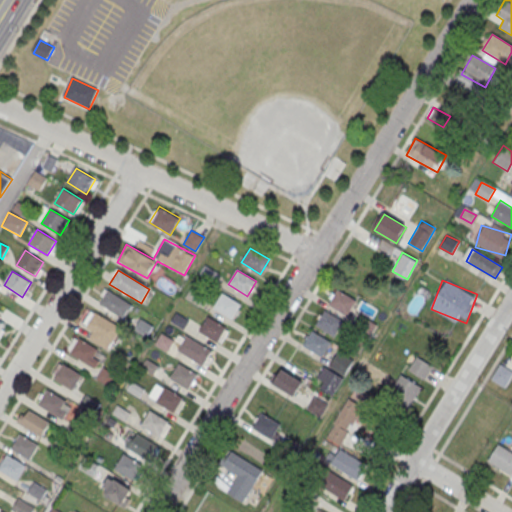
[(123,319),(131,305),(107,290),(98,303),(123,319)]
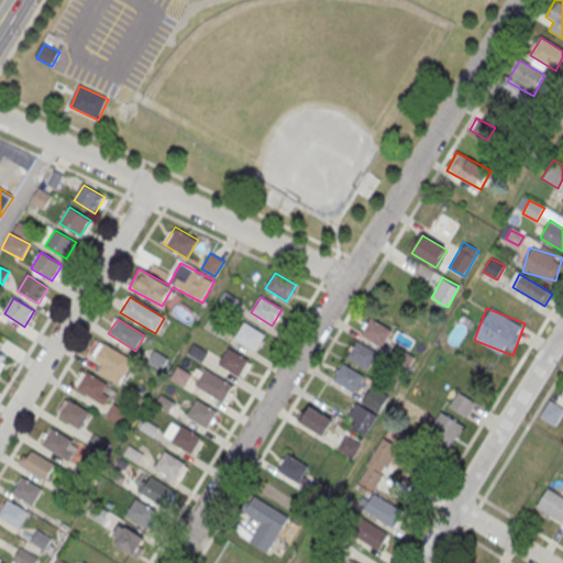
[(372,319),(361,337),(382,349),(393,331),(372,319)]
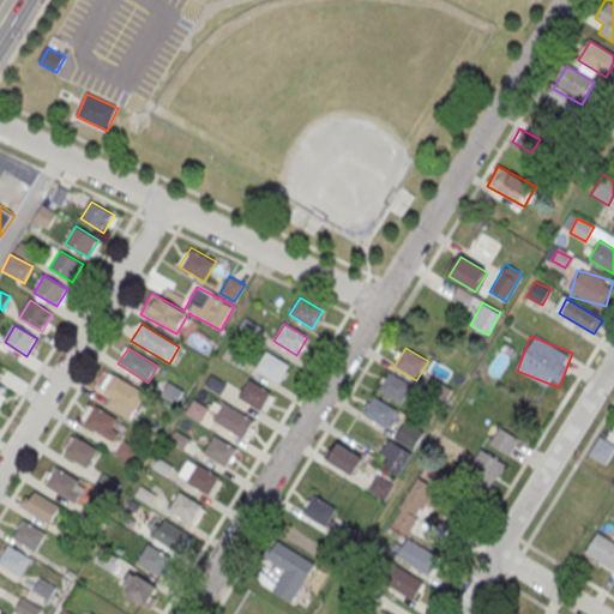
[(266,353),(256,369),(278,383),(289,366),(266,353)]
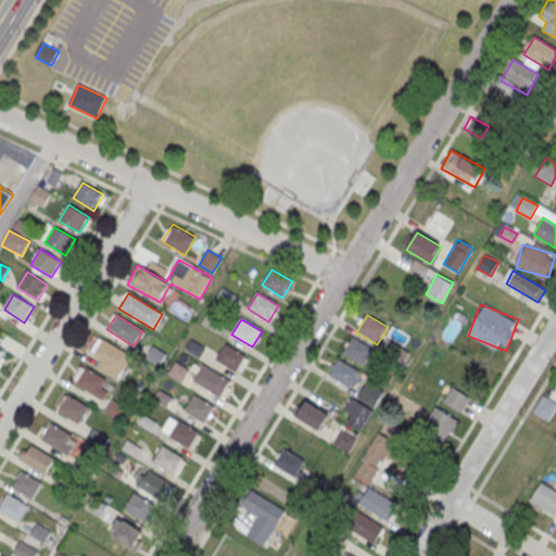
[(353,337),(343,354),(363,367),(374,350),(353,337)]
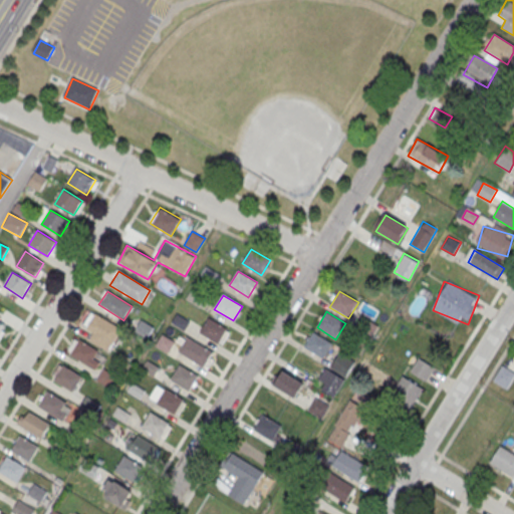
[(96,313),(86,329),(105,341),(115,325),(96,313)]
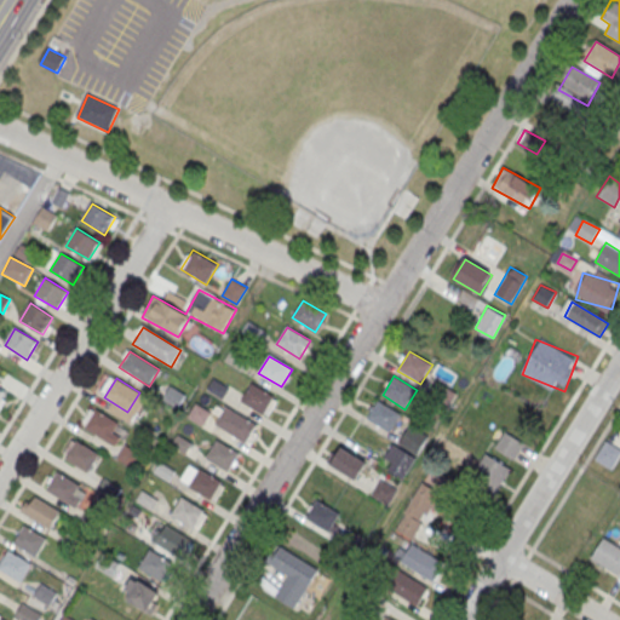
[(252,384),(242,402),(264,415),(275,399),(252,384)]
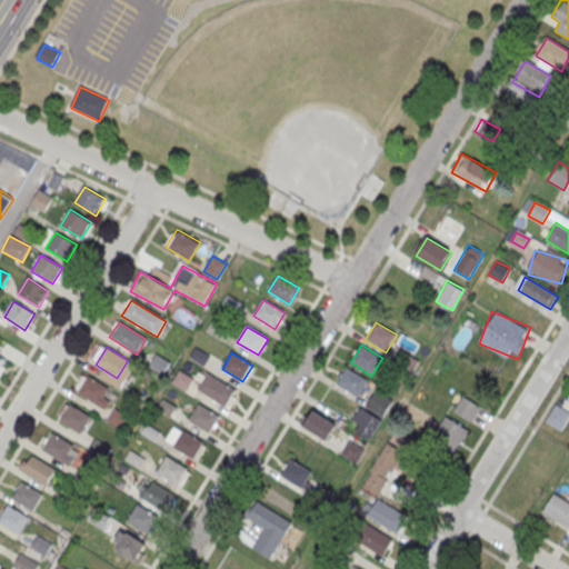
[(348,368),(337,386),(358,398),(368,381),(348,368)]
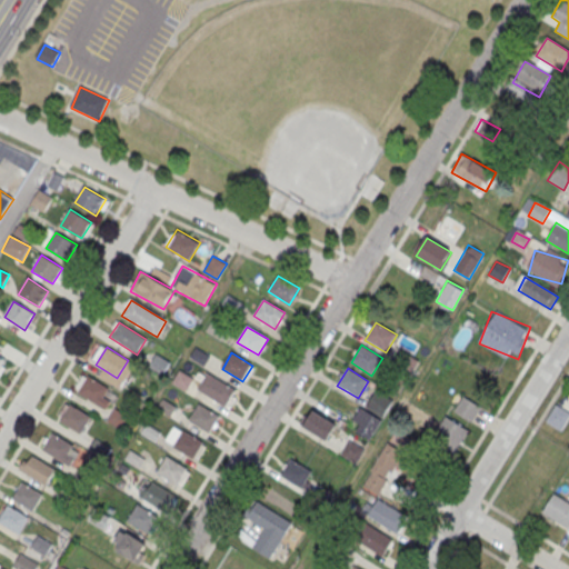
[(173,382),(188,390),(193,379),(179,371),(173,382)]
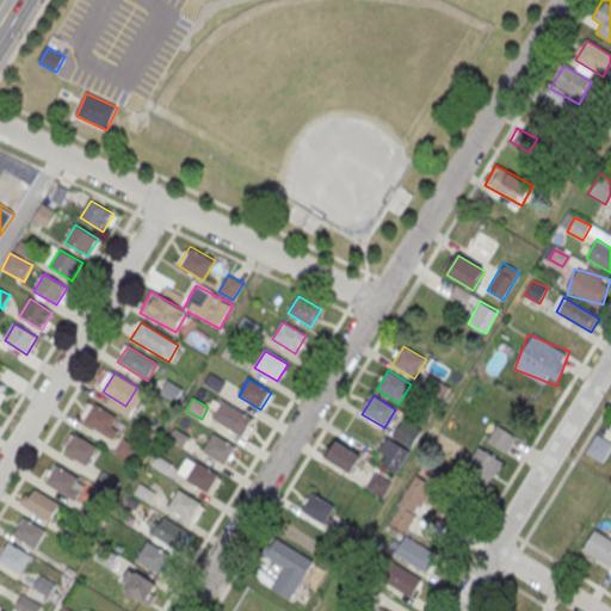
[(223,401),(213,419),(242,438),(253,420),(223,401)]
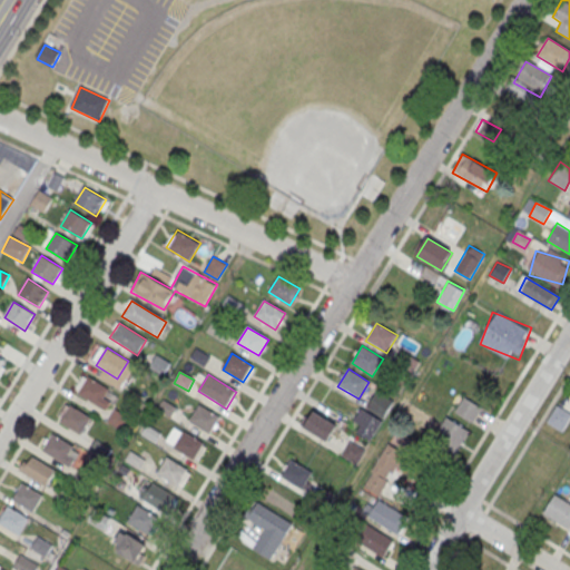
[(89,376),(78,394),(99,406),(109,390),(89,376)]
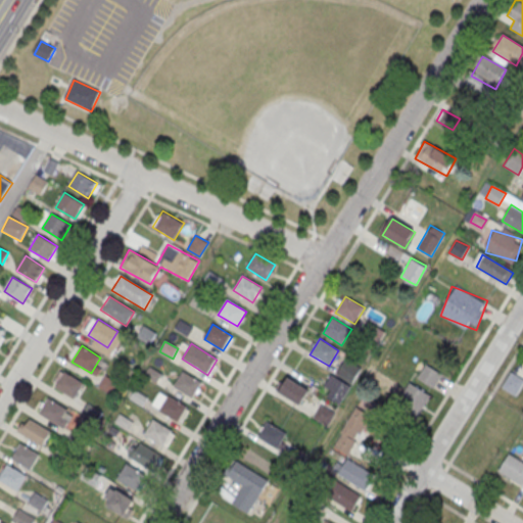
[(361,366),(343,358),(335,376),(330,373),(324,385),(330,388),(327,396),(342,403),(361,366)]
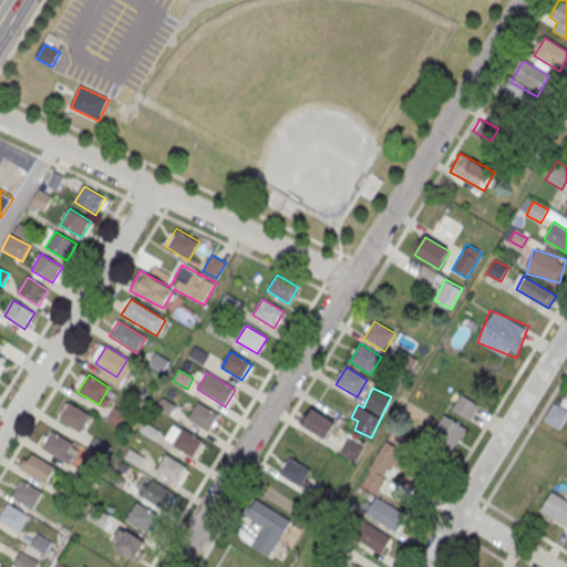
[(452,408),(471,420),(480,406),(462,394),(452,408)]
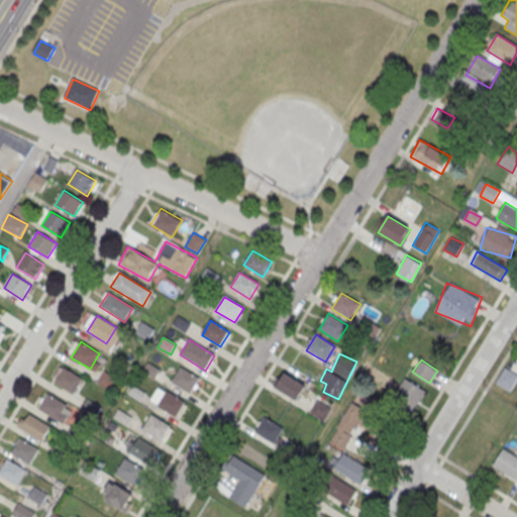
[(65,368),(55,384),(74,395),(84,379),(65,368)]
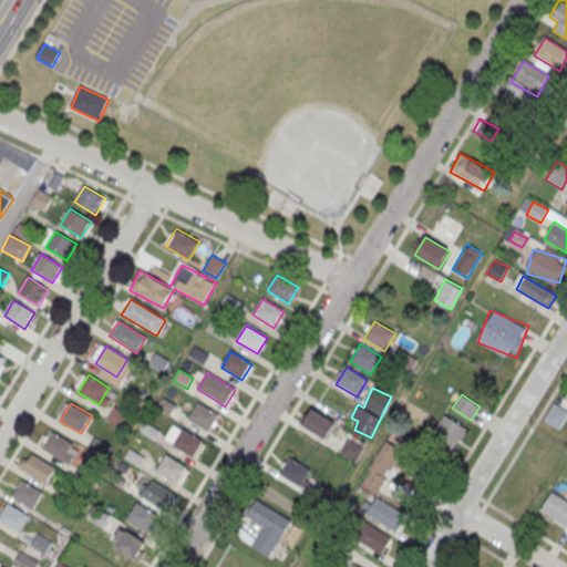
[(198,403),(188,420),(208,433),(219,415),(198,403)]
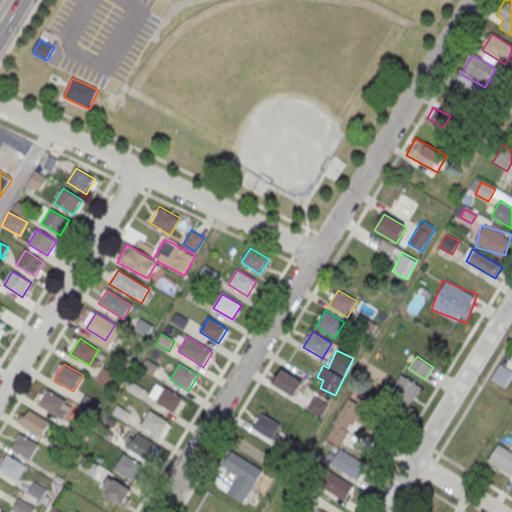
[(98,378),(109,385),(115,376),(104,368),(98,378)]
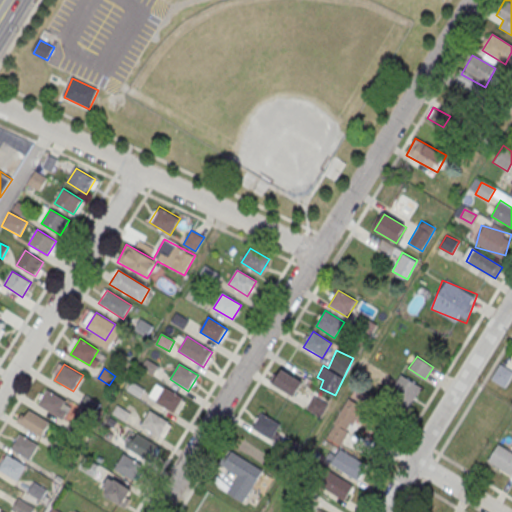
[(282,370),(278,377),(275,374),(269,383),(294,398),(303,383),(282,370)]
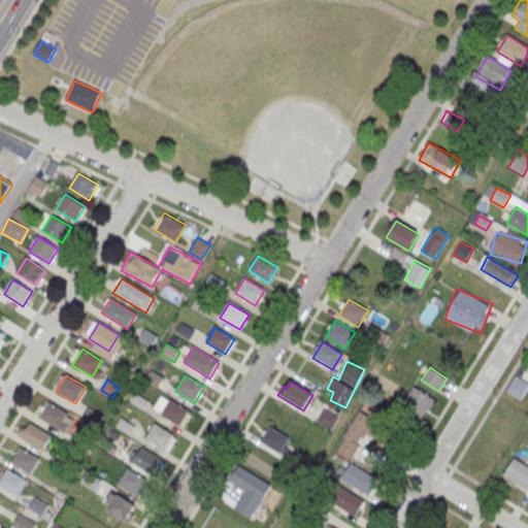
[(435,399),(414,384),(401,403),(423,418),(435,399)]
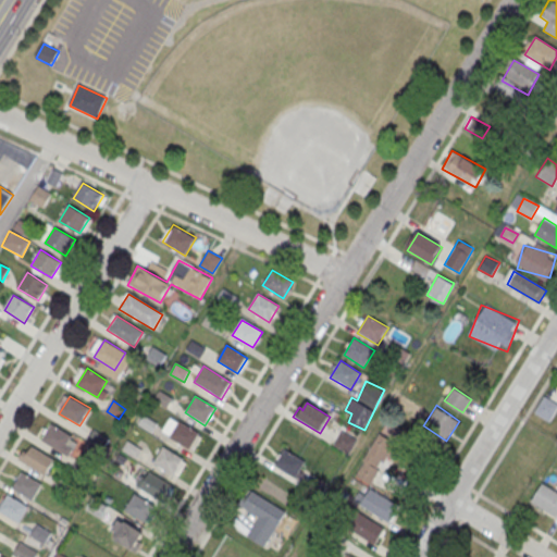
[(180,421),(169,438),(189,450),(200,434),(180,421)]
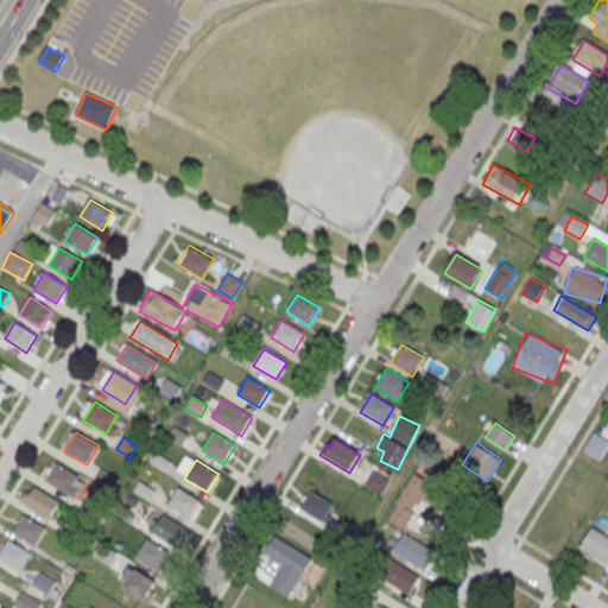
[(57,463),(45,481),(68,495),(78,476),(57,463)]
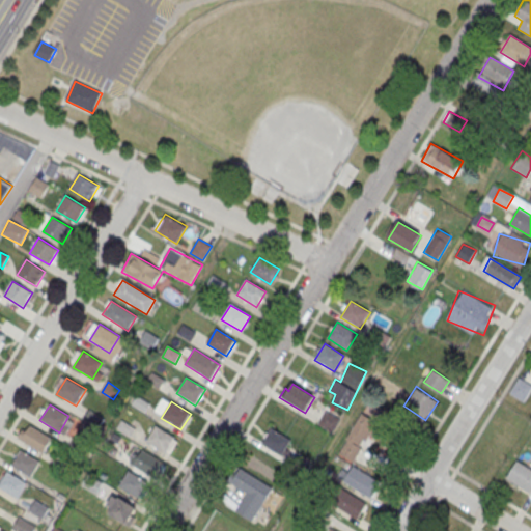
[(332,431),(340,418),(327,411),(318,423),(332,431)]
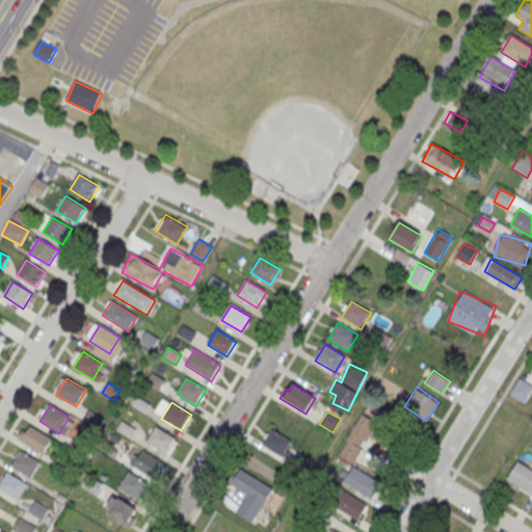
[(339,454),(356,464),(380,424),(363,414),(339,454)]
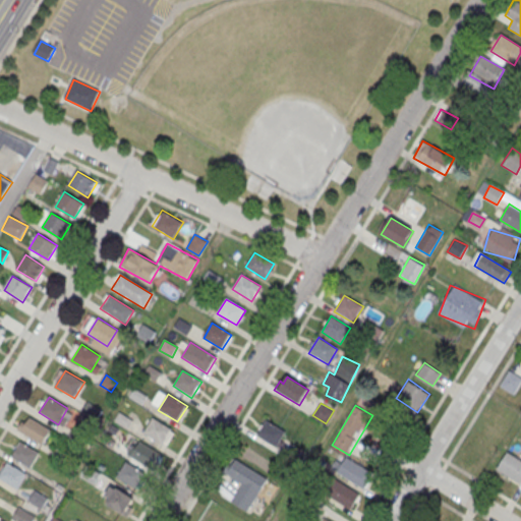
[(30,417),(25,424),(21,422),(16,430),(42,446),(51,430),(30,417)]
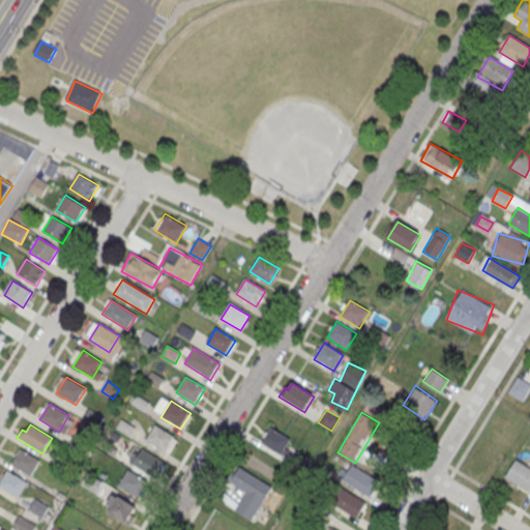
[(155,424),(145,441),(165,452),(175,437),(155,424)]
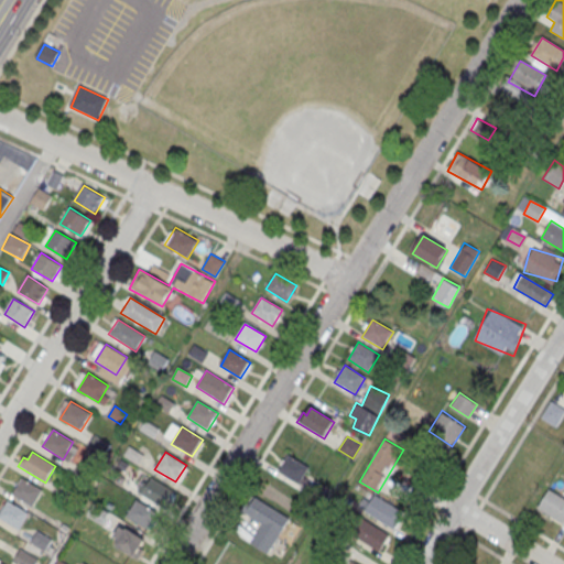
[(289,455),(278,473),(299,486),(310,468),(289,455)]
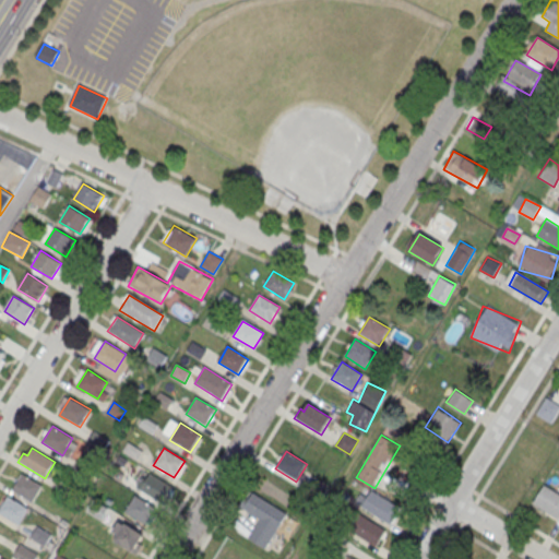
[(174,486),(146,471),(137,487),(164,502),(174,486)]
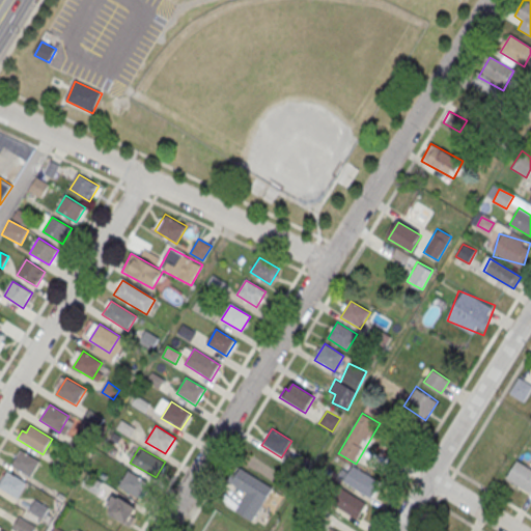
[(22,450),(11,467),(31,478),(40,463),(22,450)]
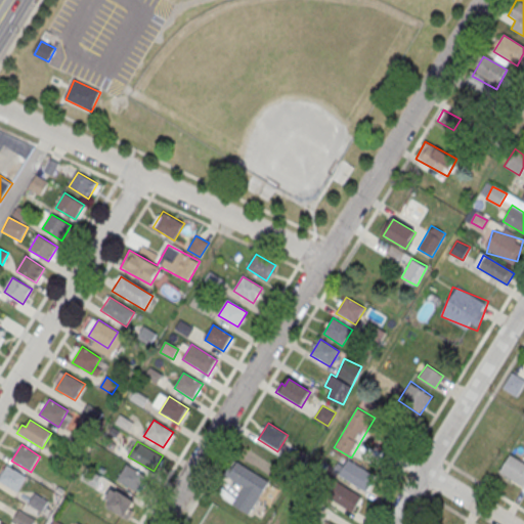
[(510,455),(523,464),(523,484),(523,486),(499,473),(510,455)]
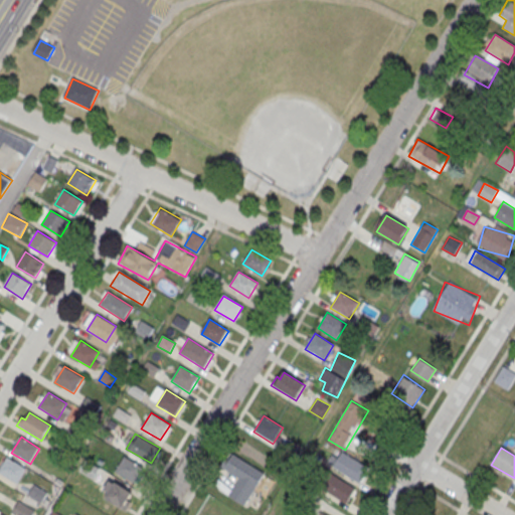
[(332,468),(360,483),(369,466),(341,452),(332,468)]
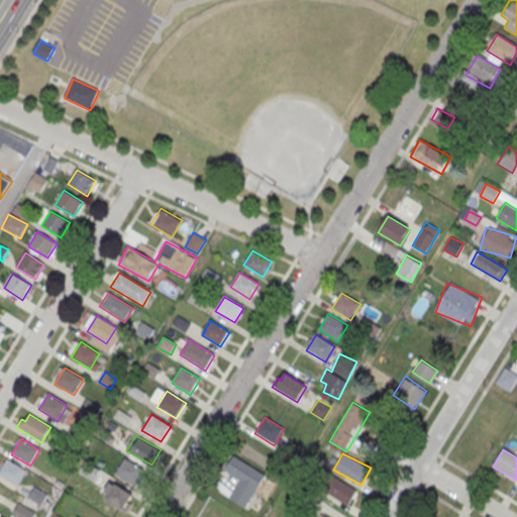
[(266,476),(232,455),(223,470),(240,481),(229,497),(246,508),(266,476)]
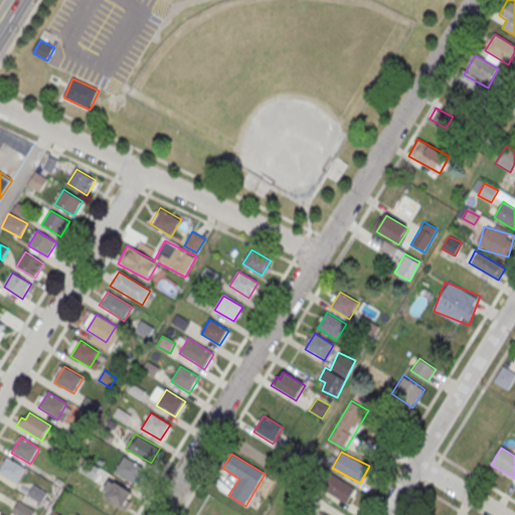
[(125,457),(115,473),(134,484),(144,468),(125,457)]
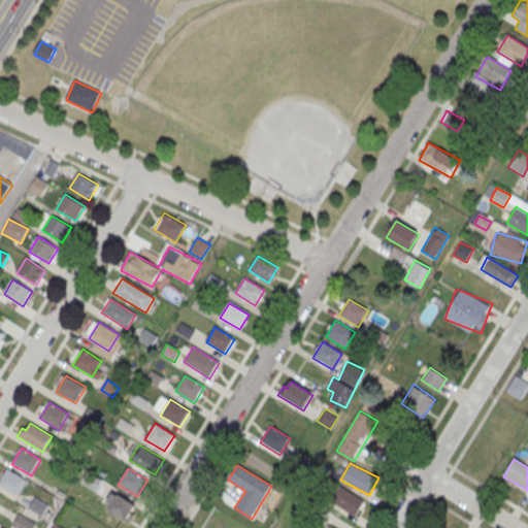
[(8,469),(0,482),(0,486),(18,497),(28,481),(8,469)]
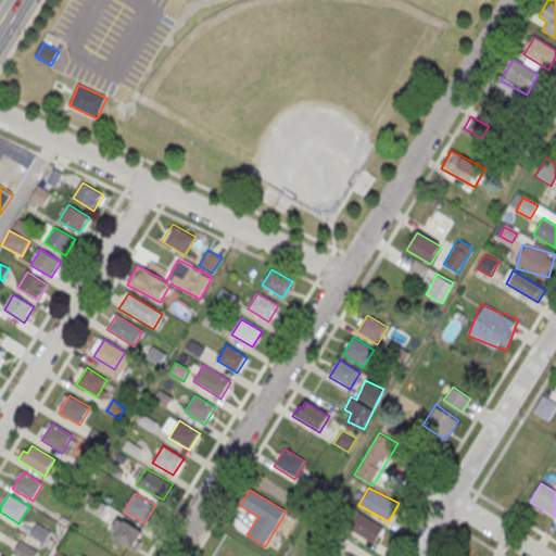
[(386,525),(352,513),(344,532),(378,544),(386,525)]
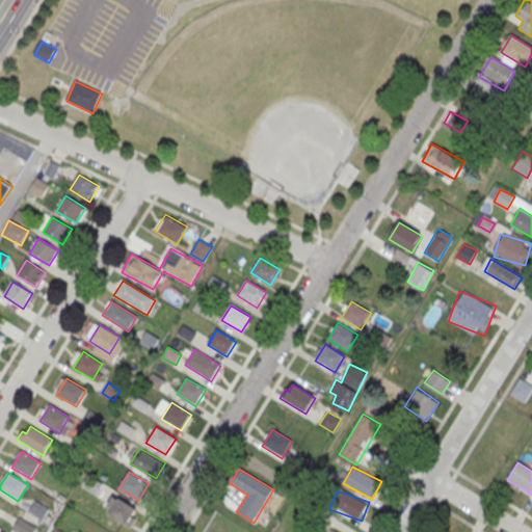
[(117,499),(107,515),(127,527),(136,510),(117,499)]
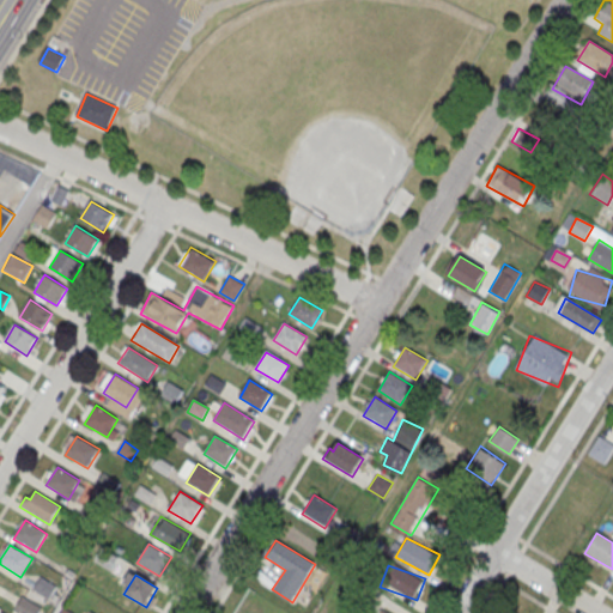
[(36,612),(41,606),(22,598),(13,612),(5,612),(0,610),(0,612),(36,612)]
